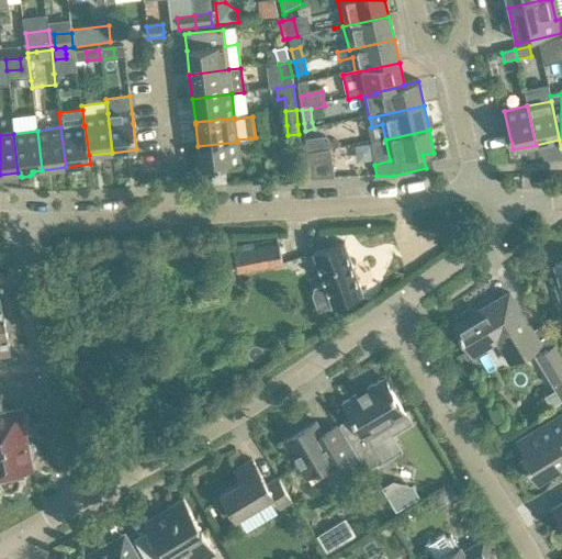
[(290,151),(301,148),(299,134),(288,135),(290,151)]
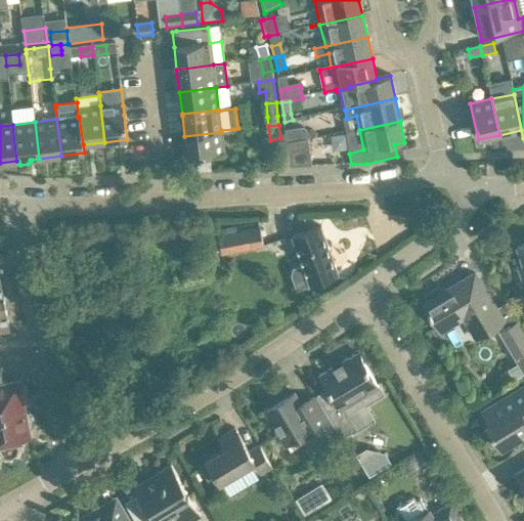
[(295,145),(308,142),(307,128),(285,131),(287,146),(295,145)]
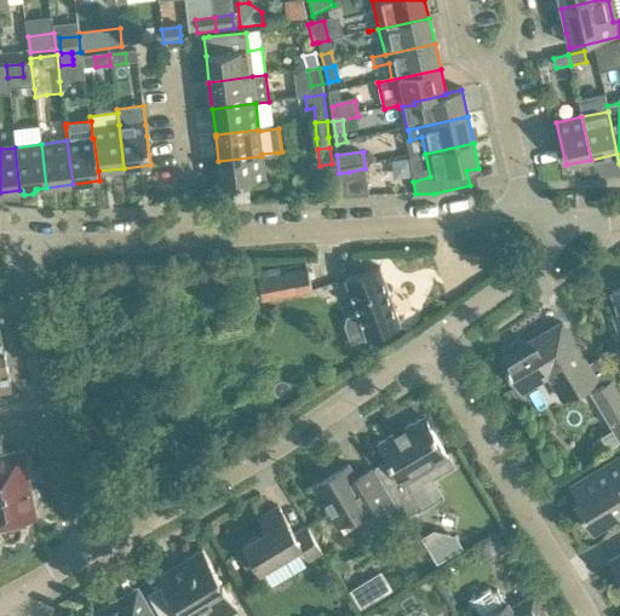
[(262,156),(218,161),(222,188),(230,186),(231,195),(234,195),(235,205),(250,203),(247,184),(265,182),(262,156)]
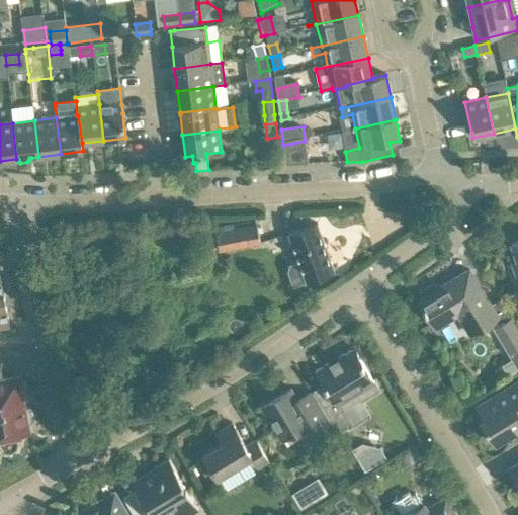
[(285,166),(308,164),(305,141),(291,144),(283,145),(284,159),(285,166)]
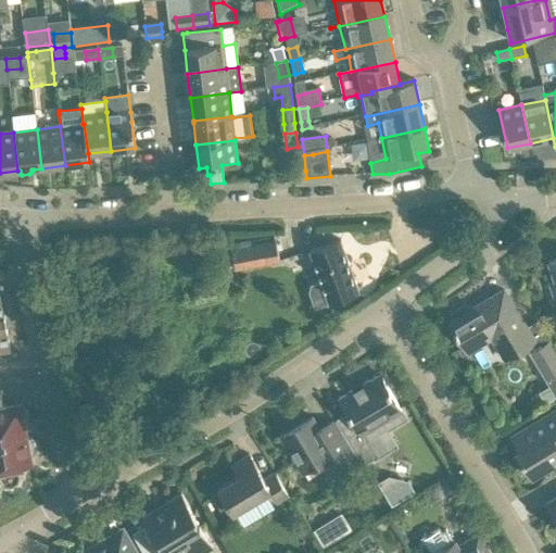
[(328,303),(328,304),(359,293),(340,241),(310,252),(320,283),(312,286),(310,292),(315,308),(328,303)]
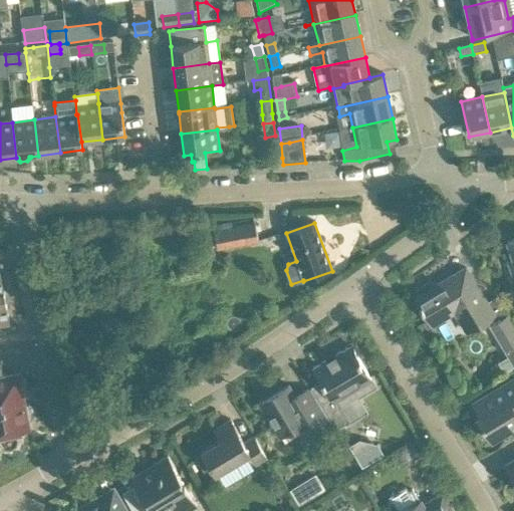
[(255,224),(214,232),(216,247),(217,250),(259,242),(258,242),(255,224)]
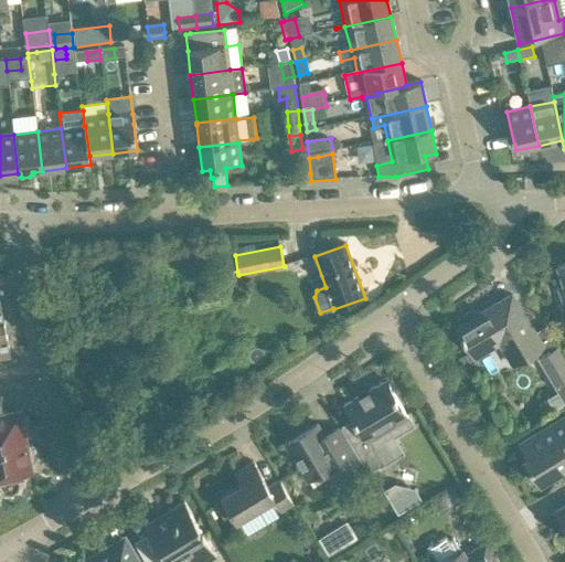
[(513,367),(543,348),(512,296),(511,297),(512,300),(479,320),(473,319),(457,329),(462,337),(460,338),(464,343),(466,342),(476,359),(477,358),(475,353),(497,340),(513,367)]
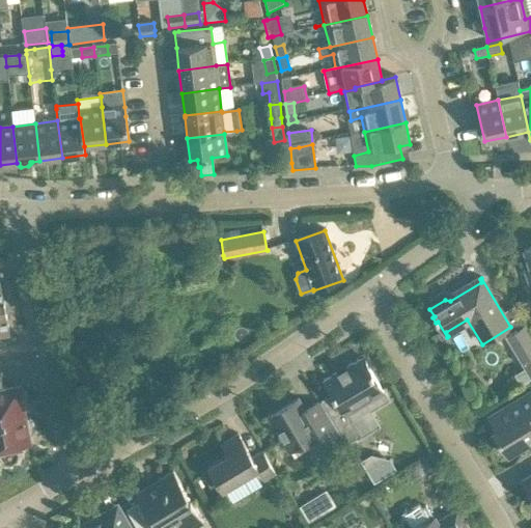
[(0,335),(9,334),(5,315),(6,315),(4,302),(3,302),(0,286),(0,335)]
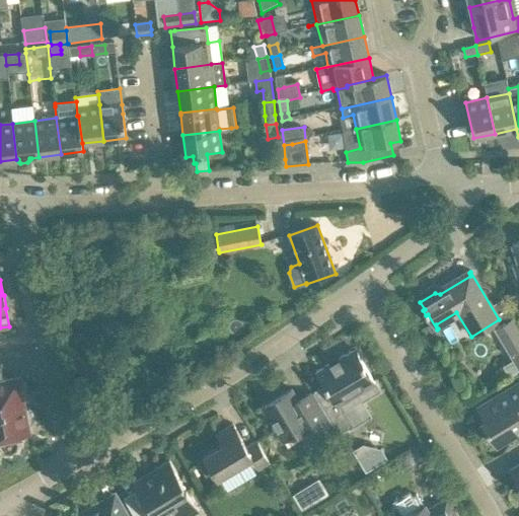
[(518,371),(518,329),(513,319),(495,332),(509,356),(512,361),(518,371)]
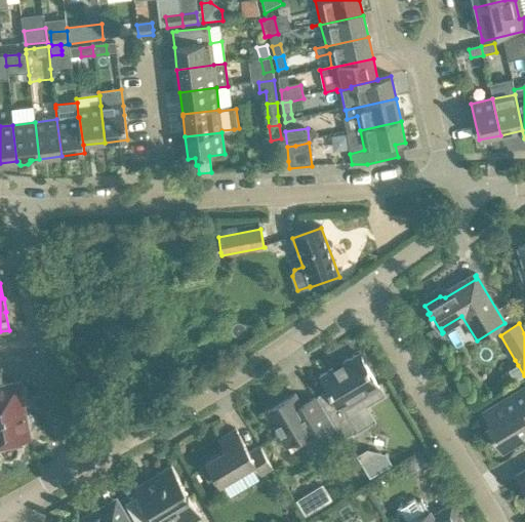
[(328,392),(317,399),(341,441),(357,432),(340,405),(357,396),(359,399),(378,388),(359,355),(345,363),(347,365),(335,372),(333,369),(320,377),(328,392)]
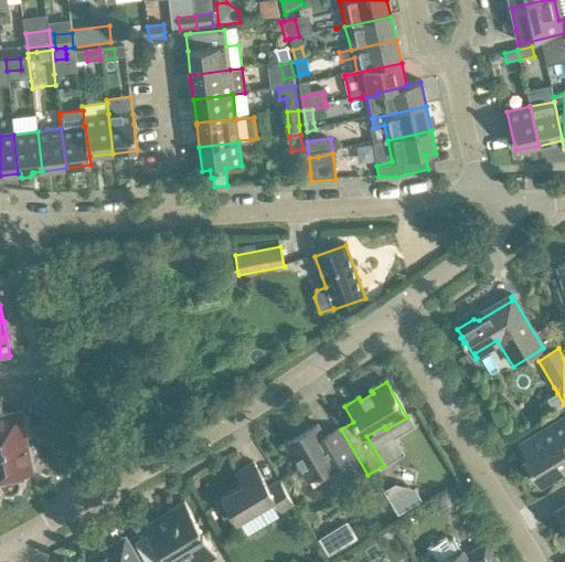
[(564,407),(564,404),(557,393),(546,401),(555,414),(564,407)]
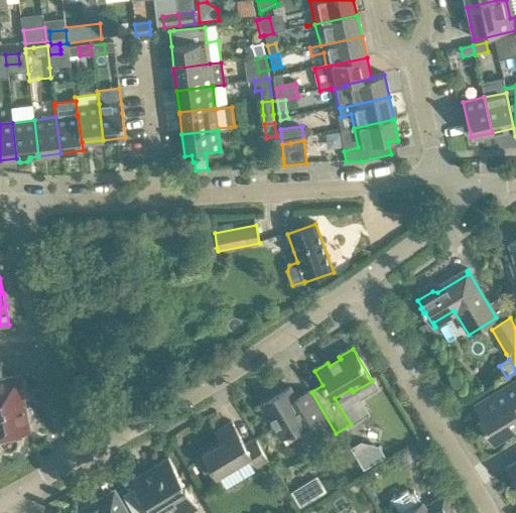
[(29,408),(24,406),(19,377),(0,380),(0,446),(1,449),(5,452),(10,452),(15,450),(17,445),(18,439),(17,434),(29,432),(28,425),(31,422),(33,417),(32,412),(29,408)]
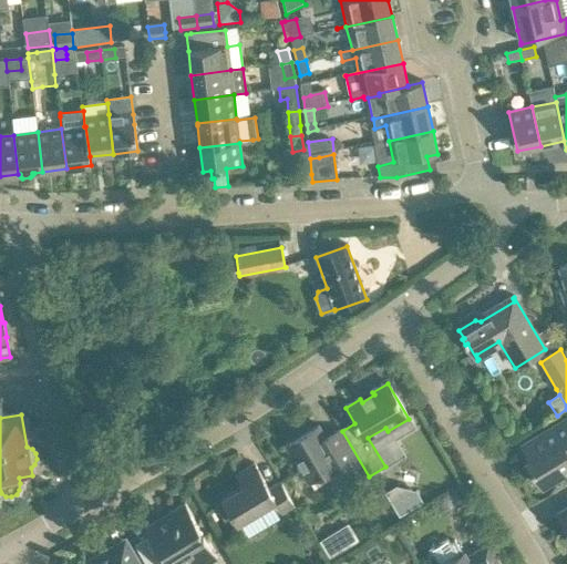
[(566,420),(538,438),(547,451),(526,463),(540,489),(566,472),(566,420)]
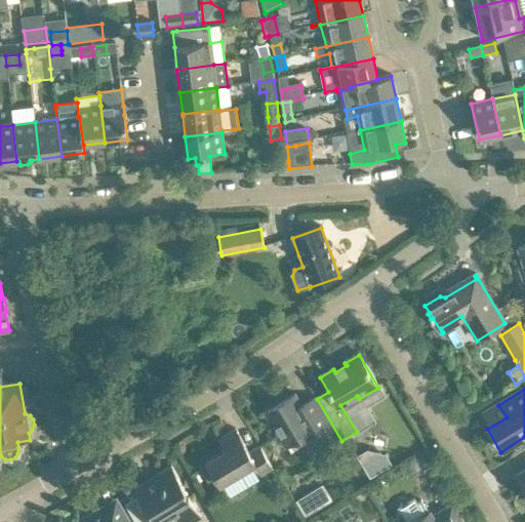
[(313,399),(301,406),(299,407),(293,397),(295,396),(294,395),(259,415),(260,416),(267,412),(287,446),(305,437),(312,449),(334,436),(321,414),(313,399)]
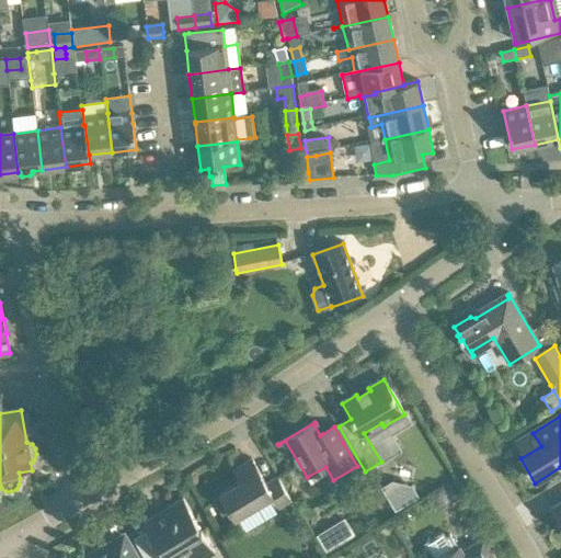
[(220,493),(213,499),(222,515),(230,511),(236,519),(237,517),(245,532),(276,513),(268,499),(273,497),(279,508),(290,501),(277,478),(266,485),(251,459),(240,467),(247,478),(241,481),(220,493)]
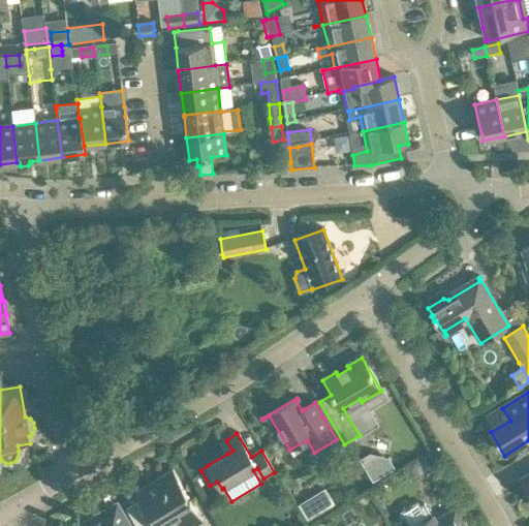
[(370,454),(360,460),(372,481),(394,467),(389,458),(370,454)]
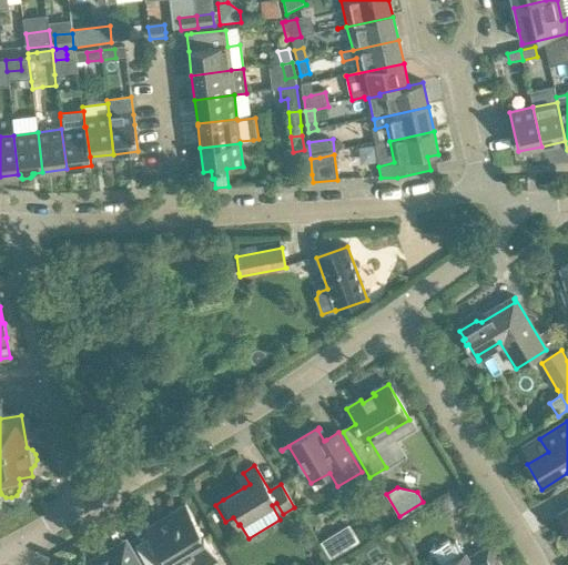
[(445,516),(464,503),(456,492),(437,504),(445,516)]
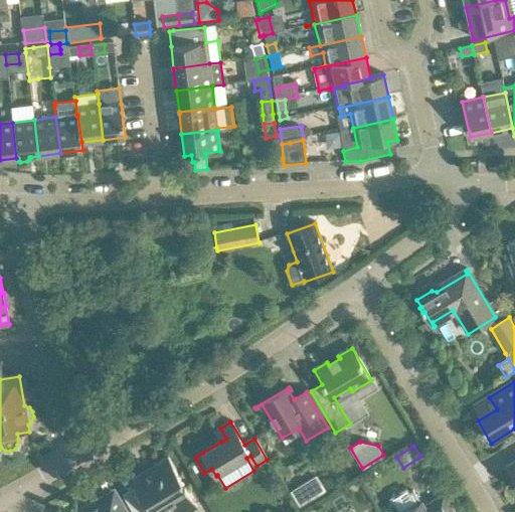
[(143,473),(132,480),(137,489),(145,503),(132,511),(189,511),(197,507),(184,486),(183,486),(179,480),(181,479),(168,458),(152,468),(152,471),(144,476),(143,473)]
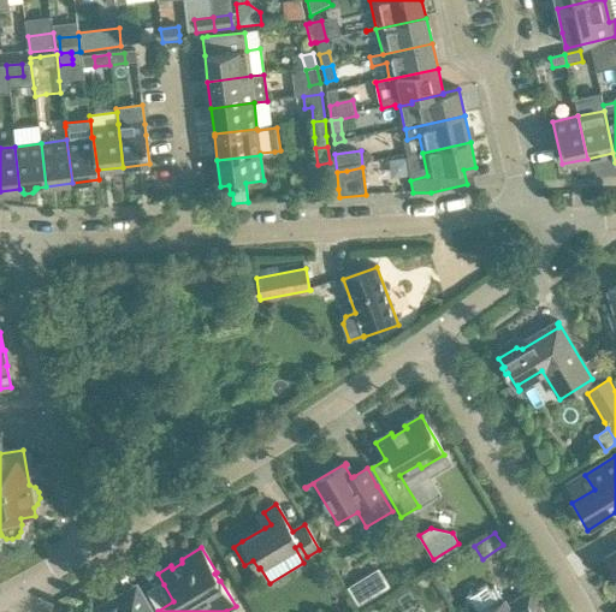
[(615,577),(615,552),(605,559),(615,577)]
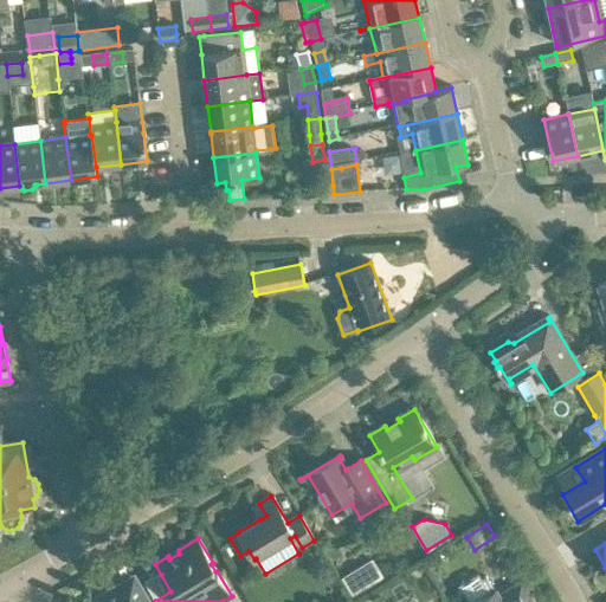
[(372,561),(341,578),(353,597),(382,578),(372,561)]
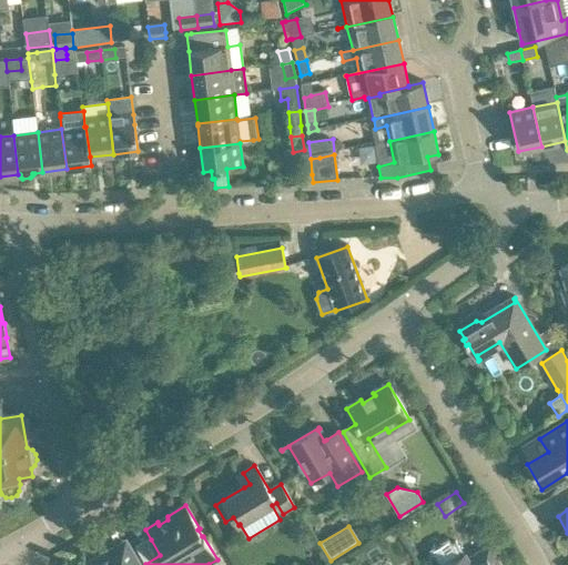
[(139,564),(134,556),(125,542),(112,550),(85,564),(139,564)]
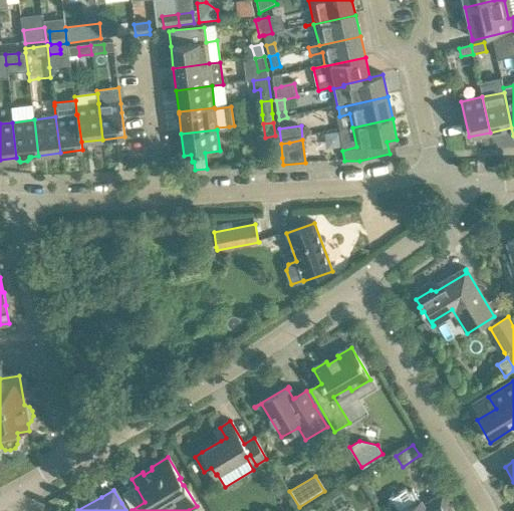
[(421,502),(419,503),(412,491),(408,494),(406,490),(390,499),(393,503),(388,506),(391,510),(452,510),(443,494),(424,506),(421,502)]
